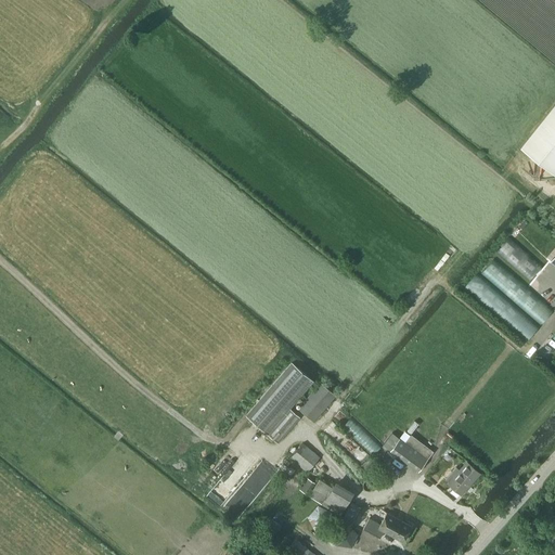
[(554,104),(520,147),(554,175),(554,172),(554,104)]
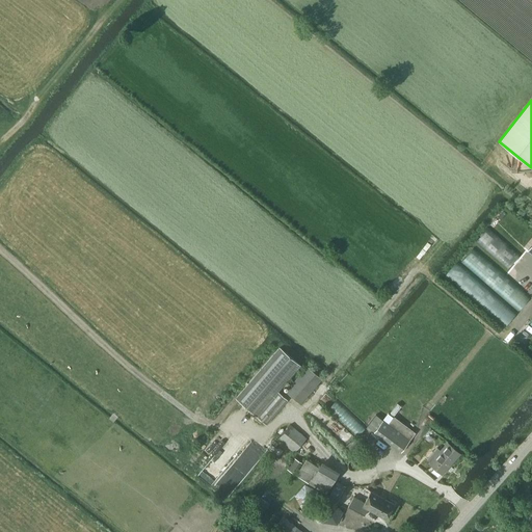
[(275,343),(218,407),(236,424),(249,409),(266,425),(288,400),(277,391),(300,366),(280,347),(275,343)]
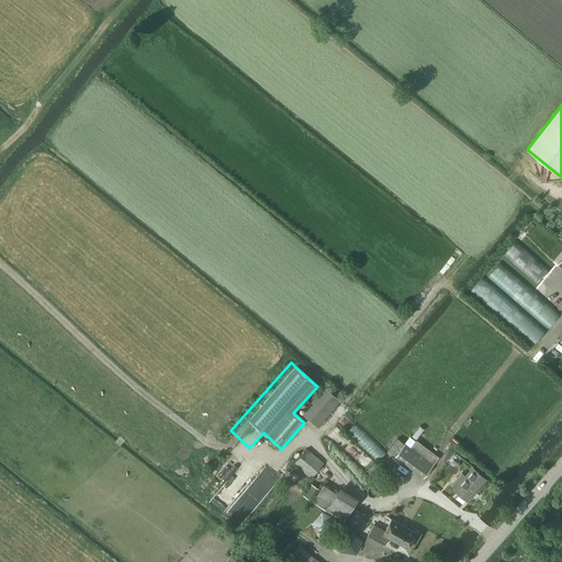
[(316,426),(340,401),(325,386),(301,412),(316,426)]
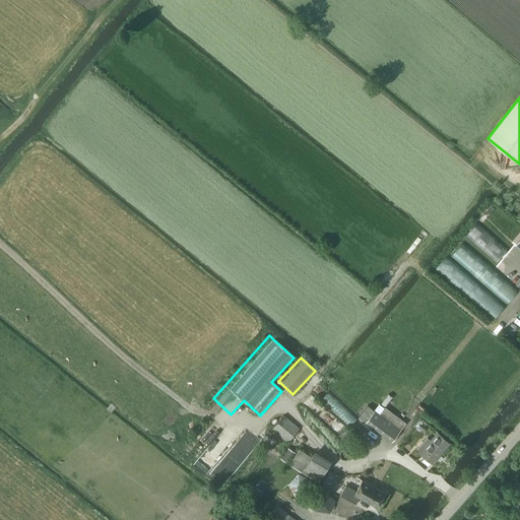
[(360,415),(359,416),(365,421),(365,423),(391,442),(405,424),(384,407),(379,414),(373,410),(367,405),(360,415)]
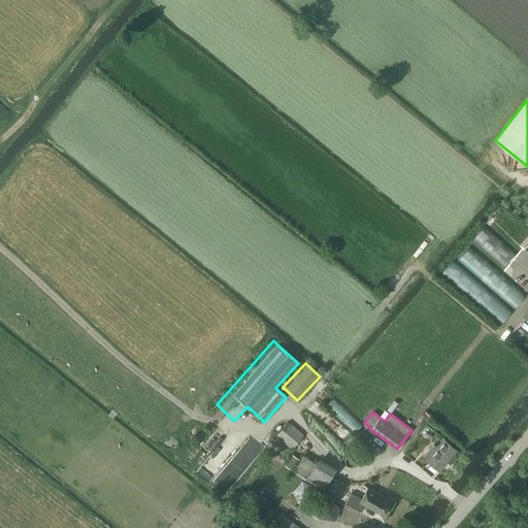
[(292,449),(303,435),(288,422),(276,435),(292,449)]
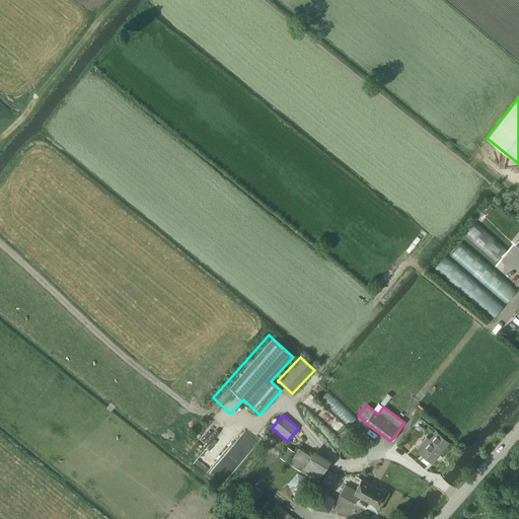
[(426,437),(416,449),(431,462),(448,442),(437,432),(429,440),(426,437)]
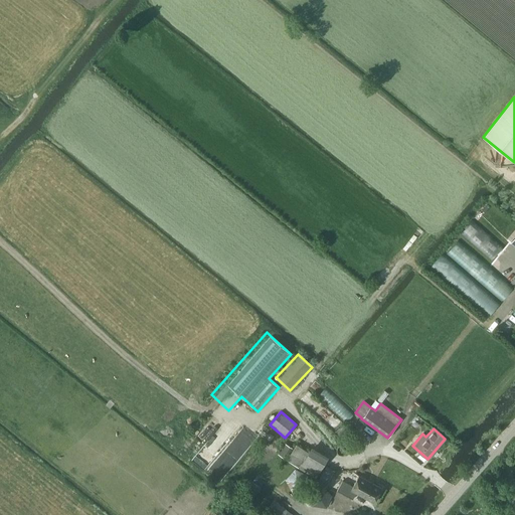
[(285,443),(278,454),(286,459),(292,448),(285,443)]
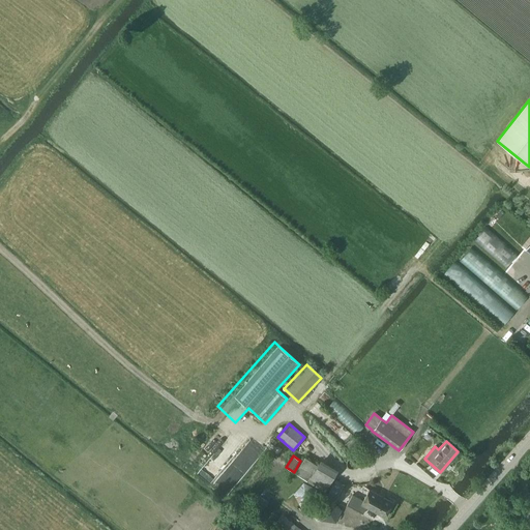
[(304,457),(294,473),(306,480),(324,492),(337,470),(320,459),(317,464),(304,457)]
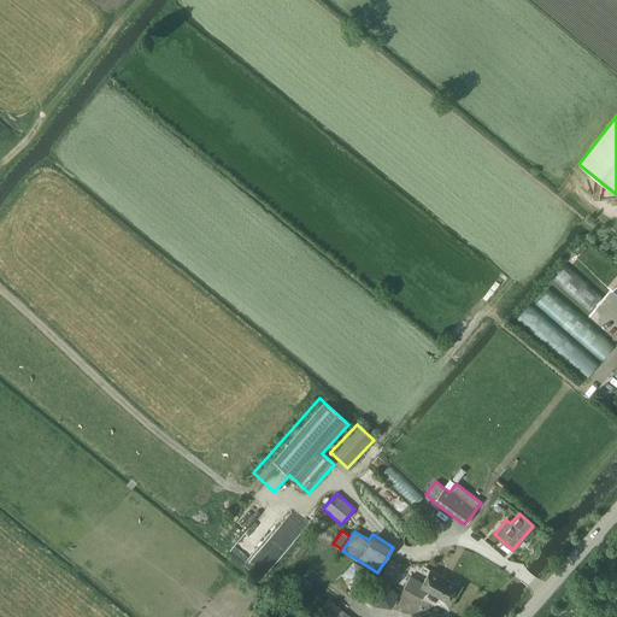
[(391,580),(400,563),(392,558),(382,575),(391,580)]
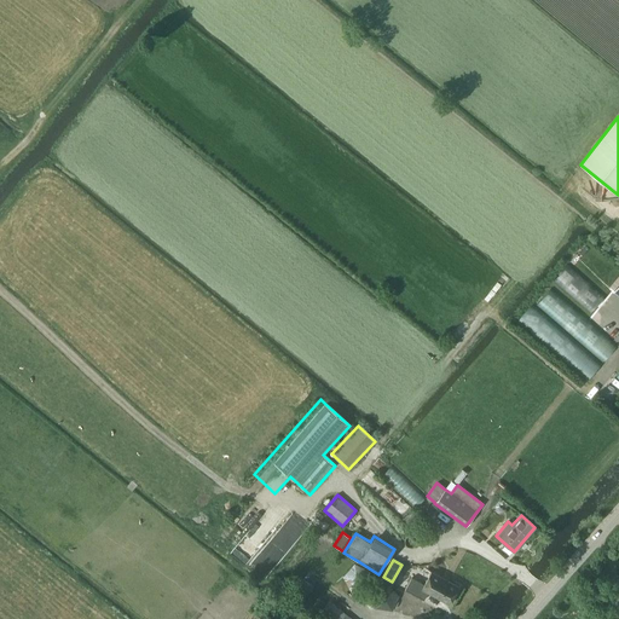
[(353,562),(342,576),(350,590),(366,586),(368,578),(369,570),(353,562)]
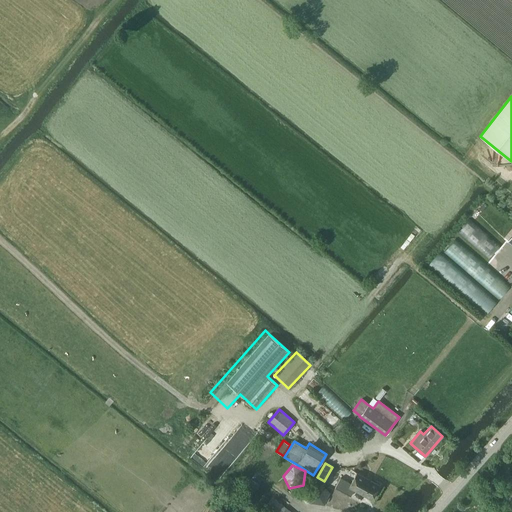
[(379,485),(356,473),(350,483),(340,477),(335,488),(350,496),(353,490),(371,499),(379,485)]
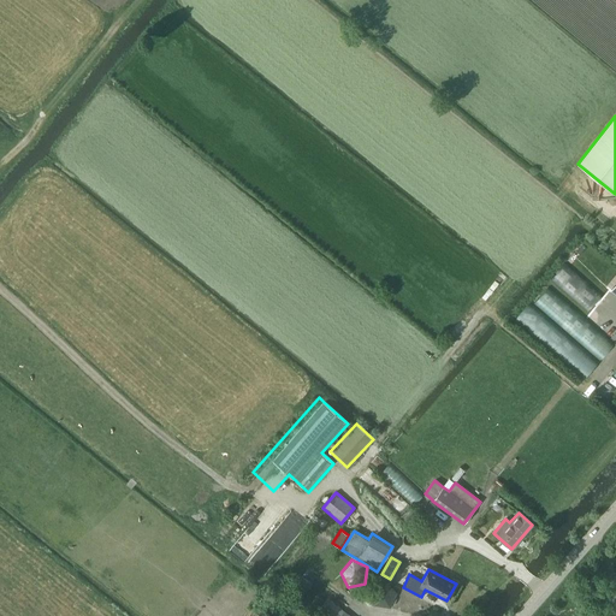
[(301,575),(291,587),(300,593),(309,581),(301,575)]
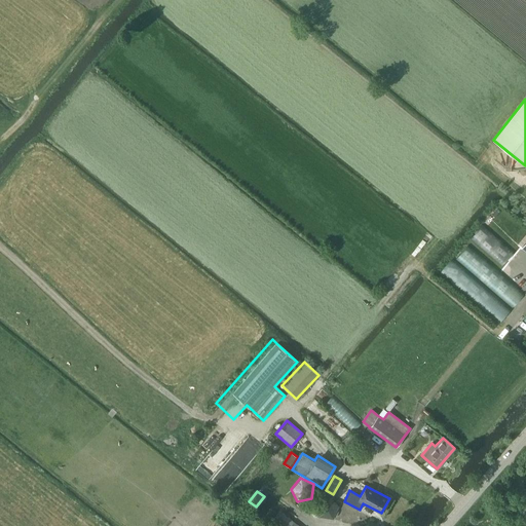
[(329,497),(316,504),(320,518),(333,519),(339,506),(329,497)]
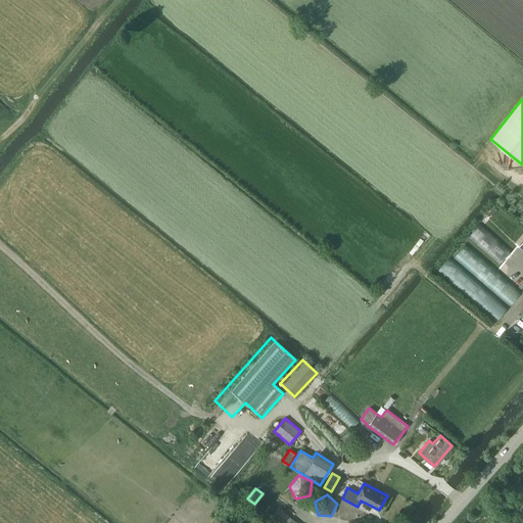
[(270,506),(265,513),(270,517),(275,511),(270,506)]
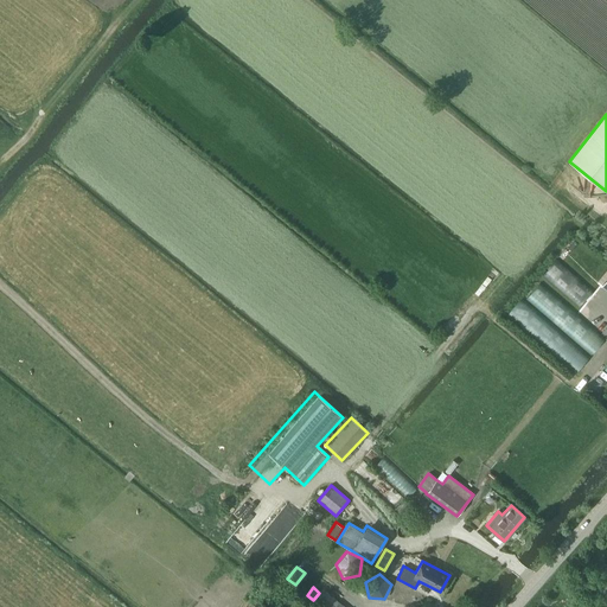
[(343,606),(321,589),(312,601),(319,606),(343,606)]
